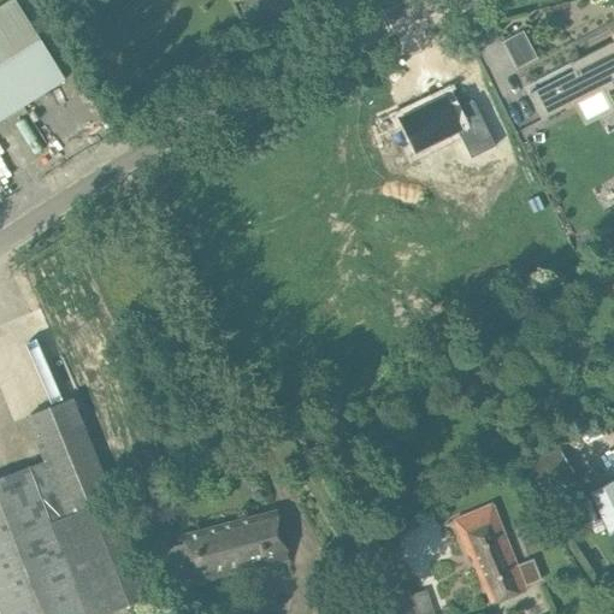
[(66,80),(16,0),(12,0),(0,7),(0,68),(24,106),(66,80)]
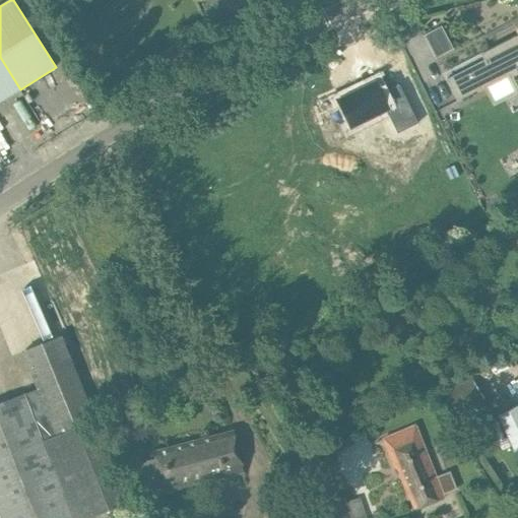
[(427,33),(440,57),(459,47),(446,22),(427,33)]
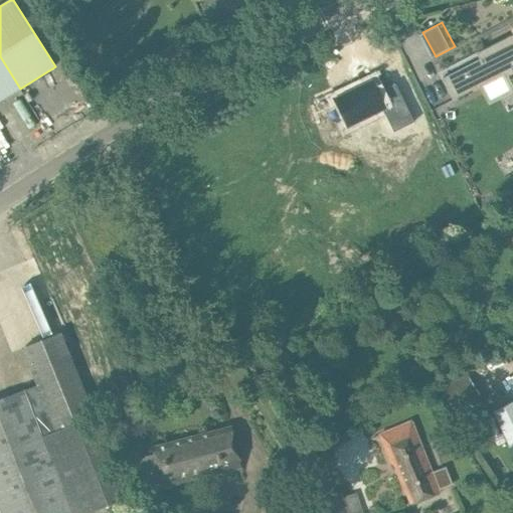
[(443,77),(454,99),(504,72),(512,89),(512,33),(477,52),(478,54),(478,53),(481,57),(443,77)]
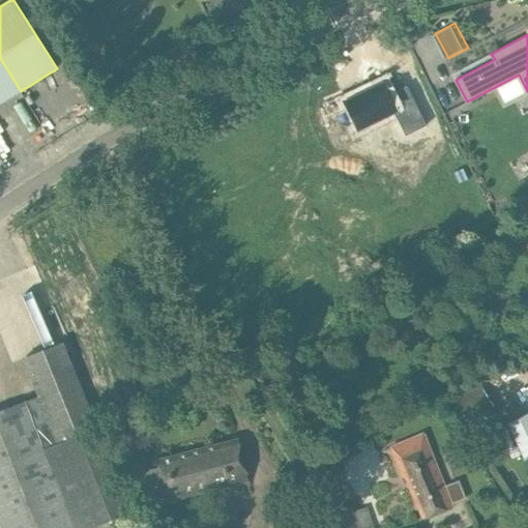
[(0,105),(21,91),(0,58),(0,105)]
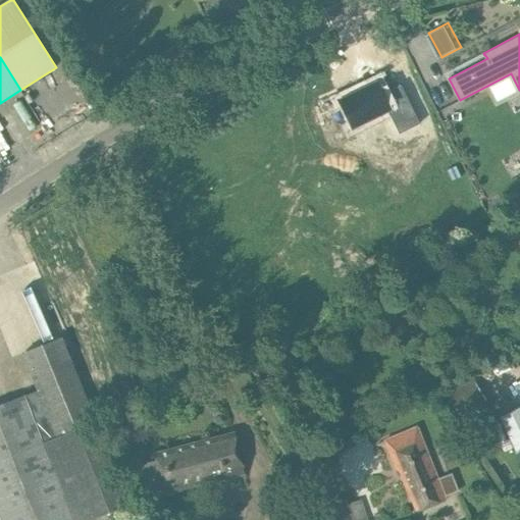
[(378,81),(342,99),(354,125),(388,108),(400,133),(421,122),(402,84),(383,93),(378,81)]
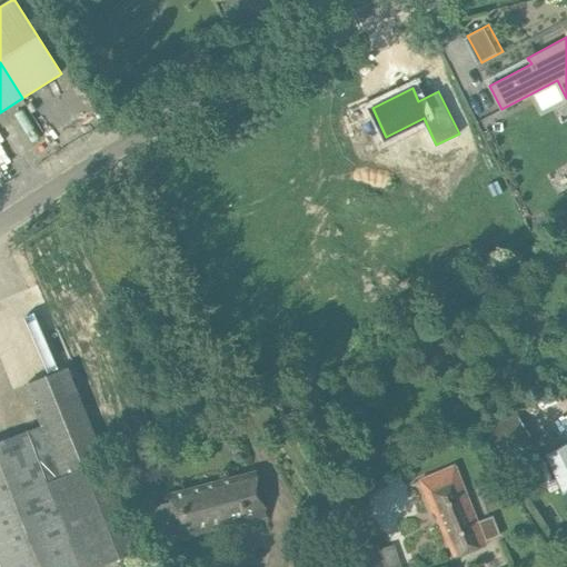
[(82,249),(35,272),(71,348),(120,324),(82,249)]
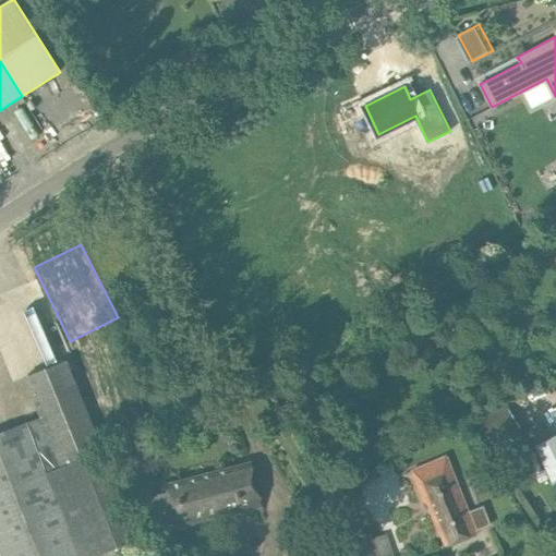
[(0,555),(91,555),(136,539),(67,360),(26,376),(41,415),(0,432),(0,555)]
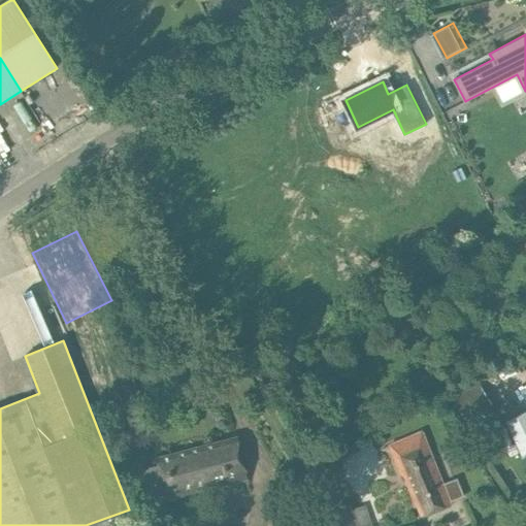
[(494,404),(477,377),(451,395),(472,428),(496,413),(491,406),(494,404)]
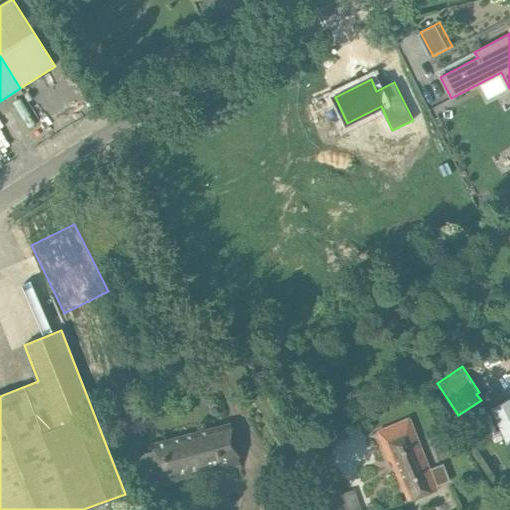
[(430,467),(418,436),(410,417),(379,430),(391,460),(393,459),(410,498),(438,487),(437,485),(450,480),(443,462),(430,467)]
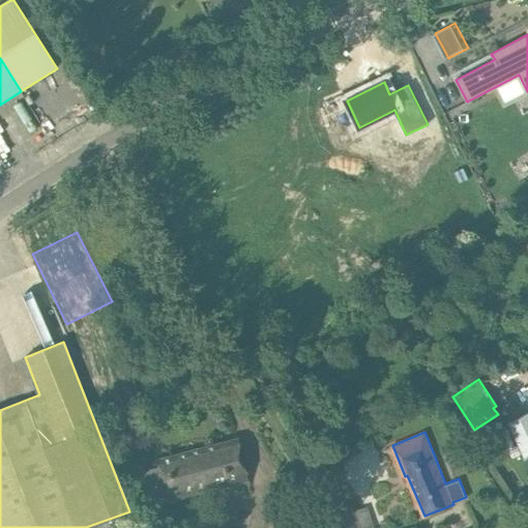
[(251,479),(239,437),(158,459),(159,465),(145,469),(154,504),(251,479)]
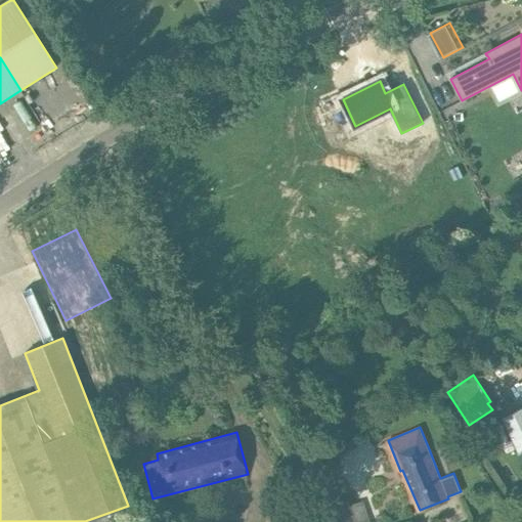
[(356,521),(349,499),(325,507),(331,521),(356,521)]
